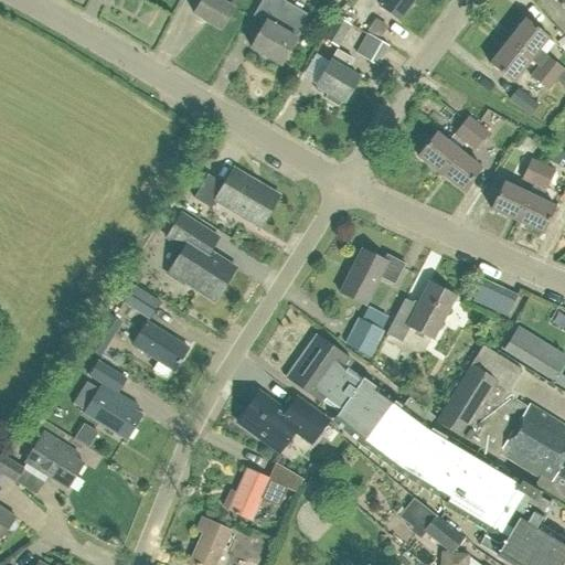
[(201,0),(193,14),(221,31),(234,9),(232,8),(235,0),(201,0)]
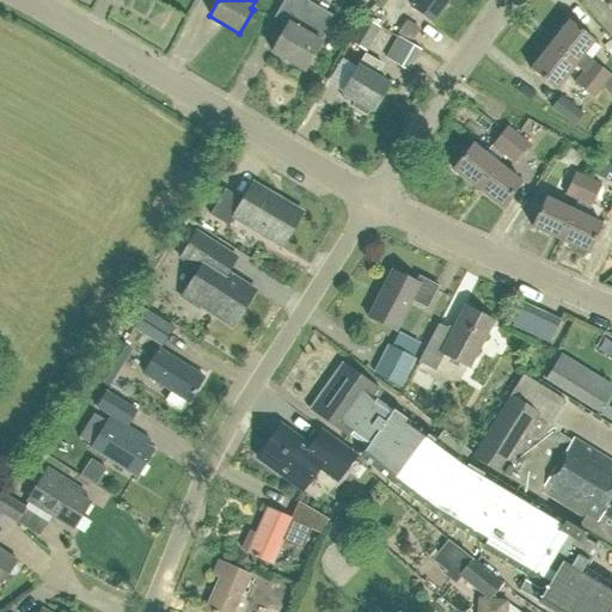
[(271,53),(305,72),(336,18),(304,0),(283,0),(274,18),(286,25),(271,53)]
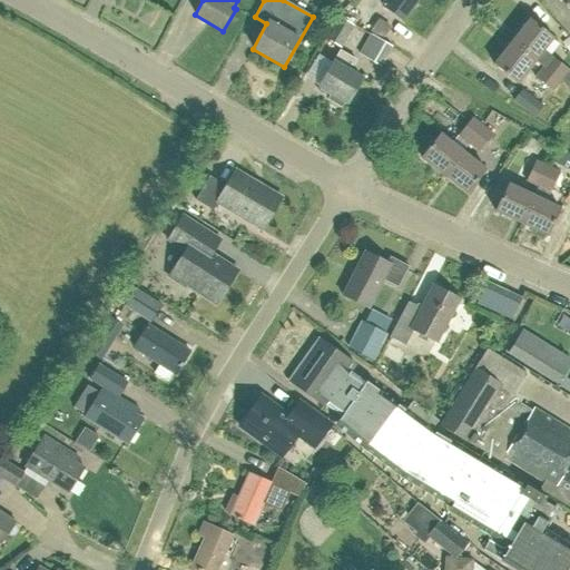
[(385,0),(382,7),(403,22),(419,0),(385,0)]
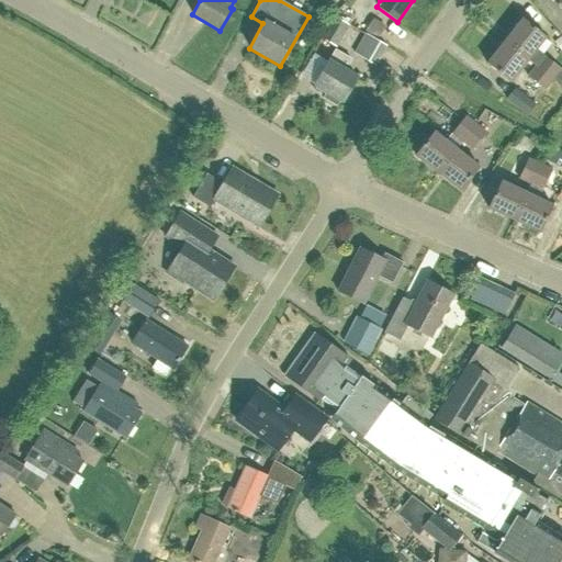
[(336,47),(349,25),(334,17),(321,38),(336,47)]
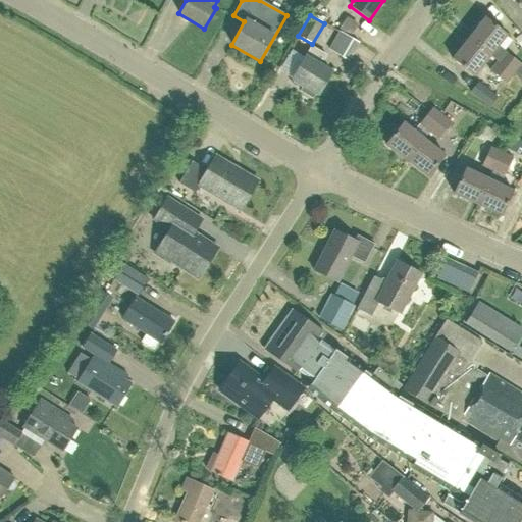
[(469,38),(490,54),(508,34),(486,16),(469,38)]
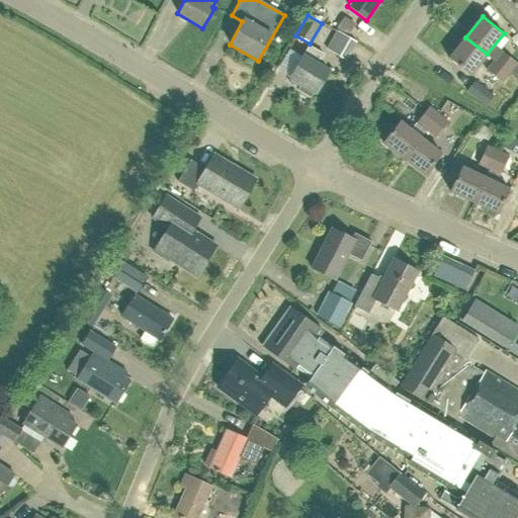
[(487,54),(465,37),(449,59),(470,75),(487,54)]
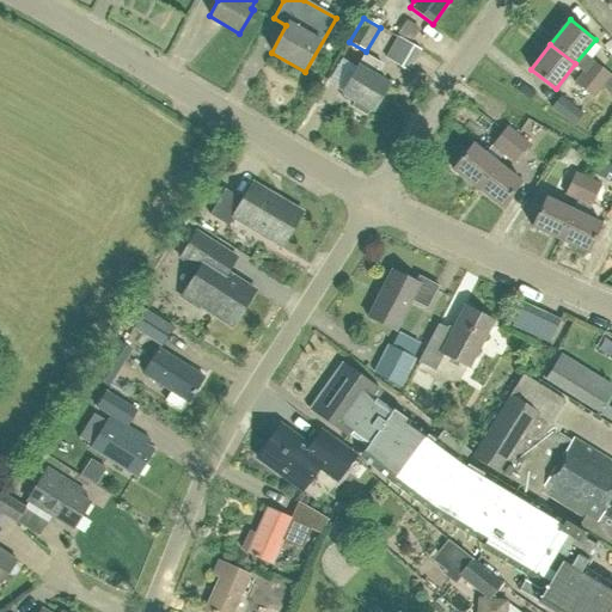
[(410,46),(397,67),(423,83),(436,60),(410,46)]
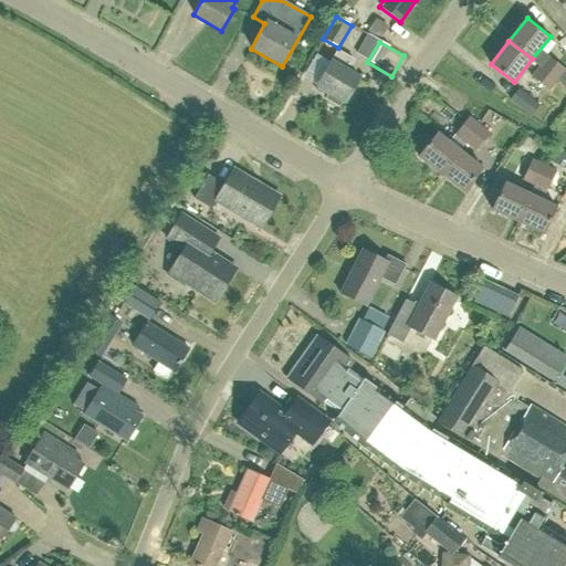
[(317,85),(329,92),(326,97),(339,106),(344,100),(345,101),(359,76),(348,70),(354,59),(338,50),(317,85)]
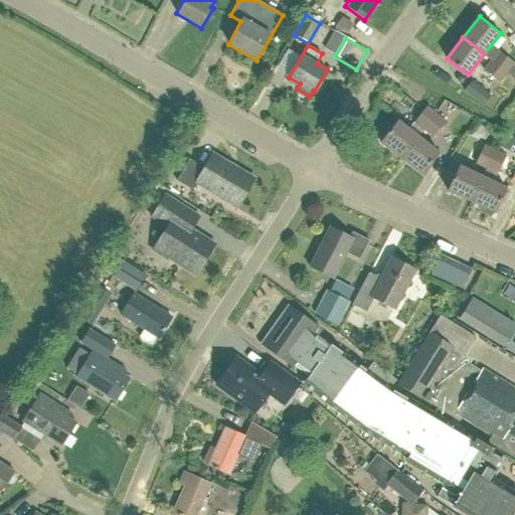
[(490,60),(507,73),(514,64),(498,51),(490,60)]
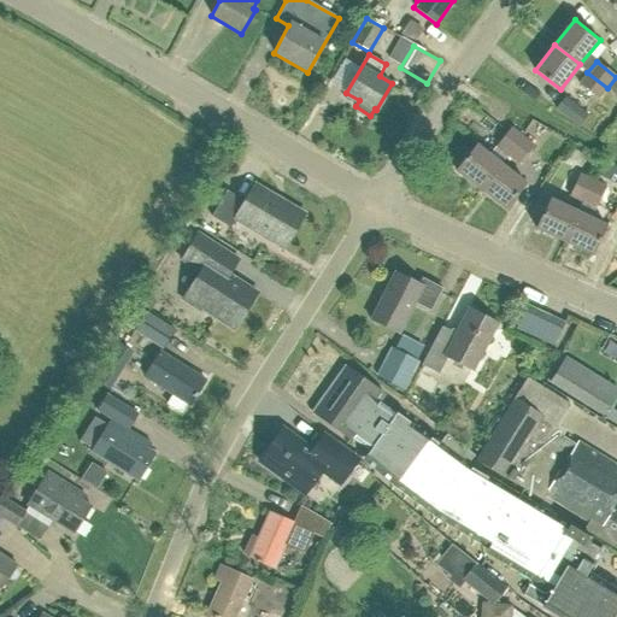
[(607,88),(587,72),(579,83),(599,100),(607,88)]
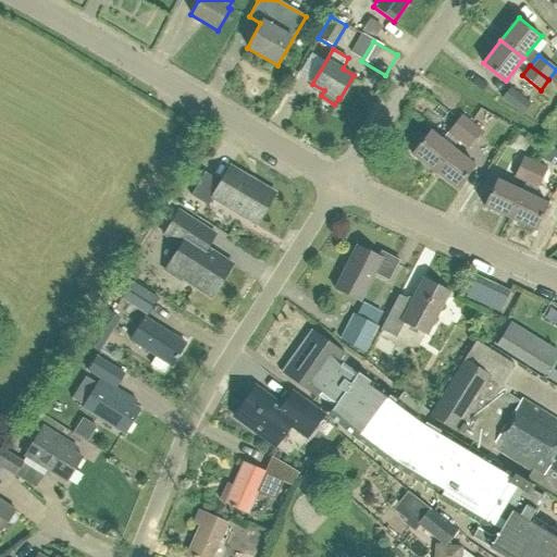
[(510,88),(502,99),(521,115),(530,104),(510,88)]
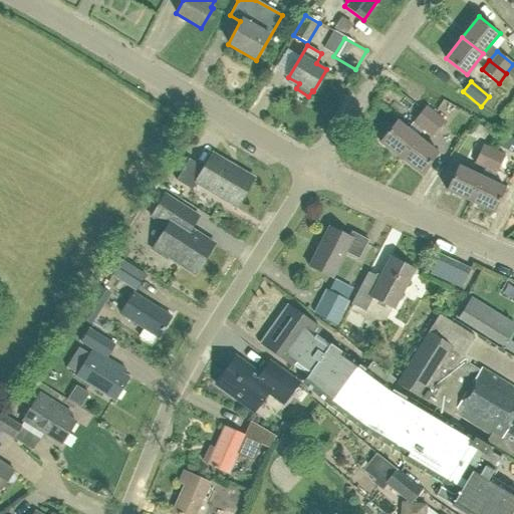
[(422,131),(436,113),(426,106),(408,130),(396,120),(379,142),(400,159),(417,138),(422,131)]
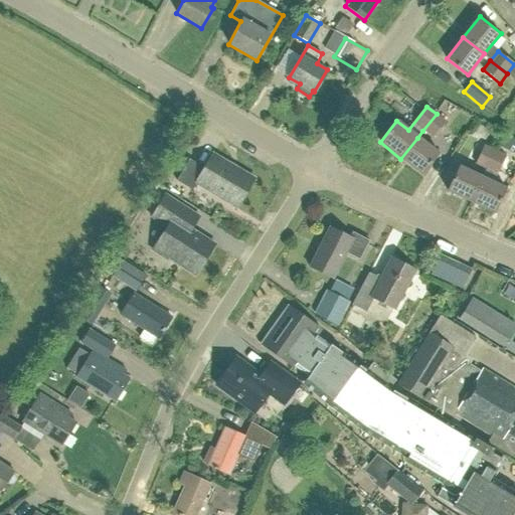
[(446,122),(437,114),(422,131),(433,139),(446,122)]
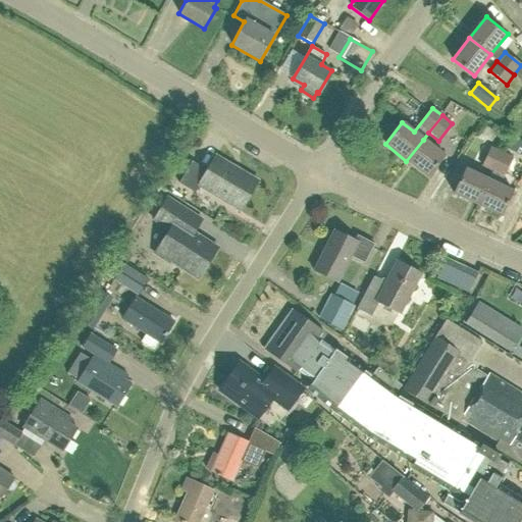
[(445,156),(423,140),(406,161),(427,177),(445,156)]
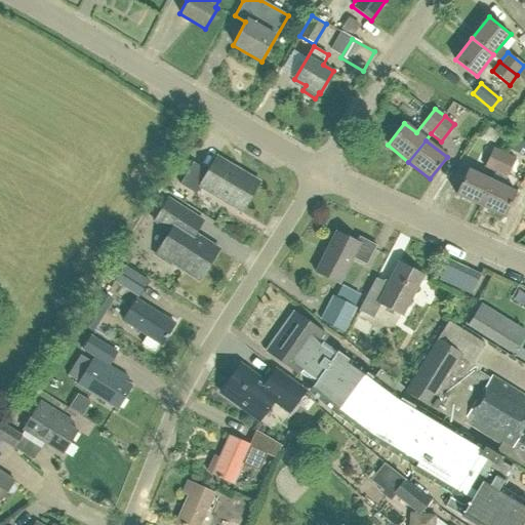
[(492,182),(480,206),(505,218),(516,193),(502,187),(516,159),(521,148),(511,143),(506,155),(496,173),(492,182)]
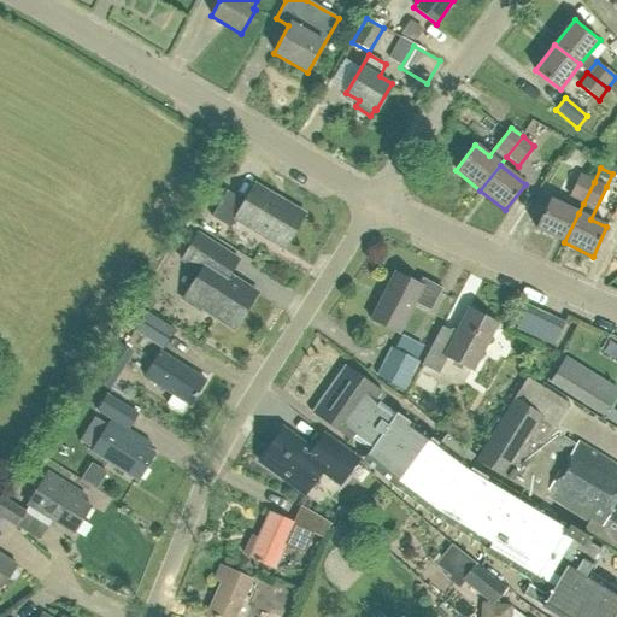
[(580,174),(568,197),(583,204),(594,182),(580,174)]
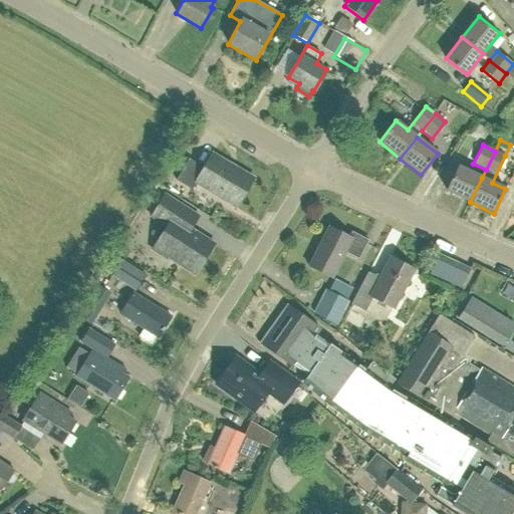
[(236,207),(253,179),(213,155),(204,169),(189,160),(177,181),(193,191),(197,184),(236,207)]
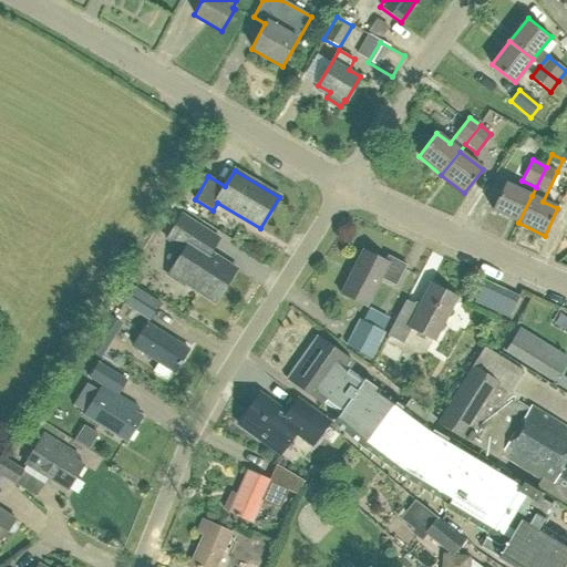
[(491,210),(518,223),(532,196),(504,183),(491,210)]
